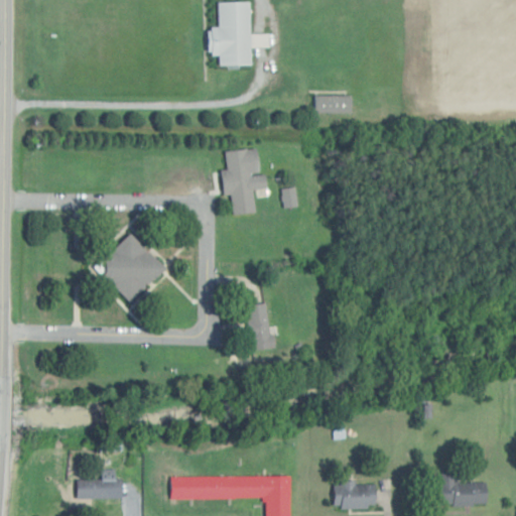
[(249,2),(217,2),(217,28),(207,28),(207,55),(217,55),(217,67),(249,67),(249,47),(273,47),(273,34),(249,34),(249,2)]
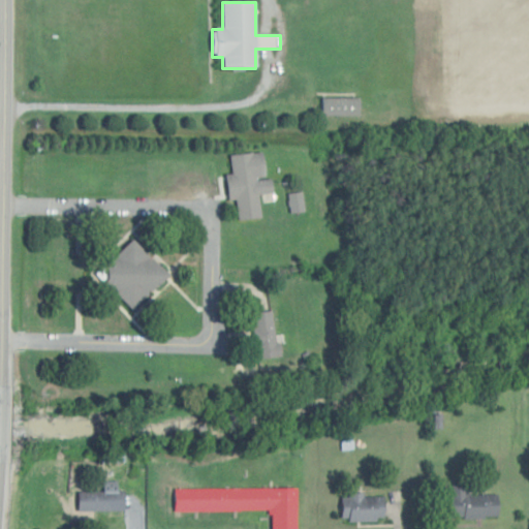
[(359,116),(359,96),(321,96),(321,116),(359,116)]
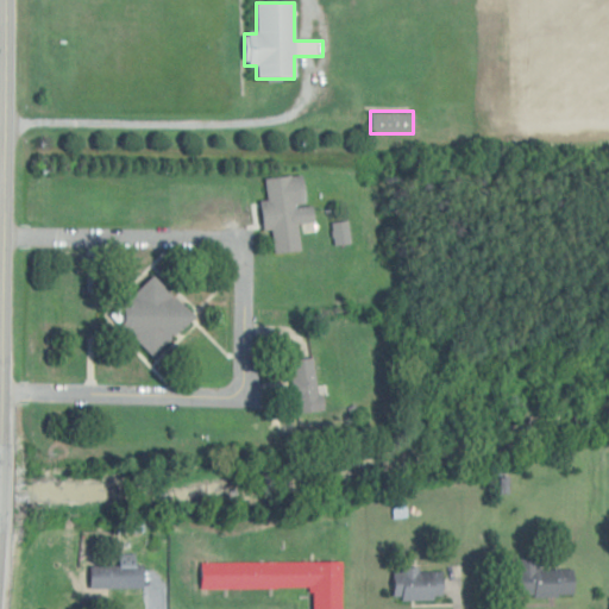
[(263,176),(301,173),(305,206),(313,205),(314,220),(297,223),(300,249),(272,252),(269,227),(261,228),(257,199),(265,198),(263,176)]
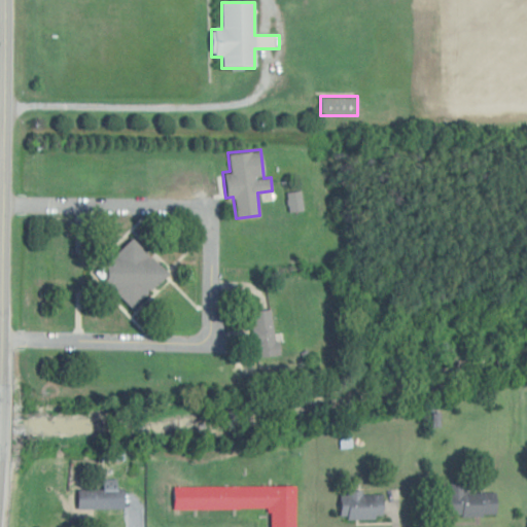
[(301,210),(301,191),(287,191),(287,211),(301,210)]
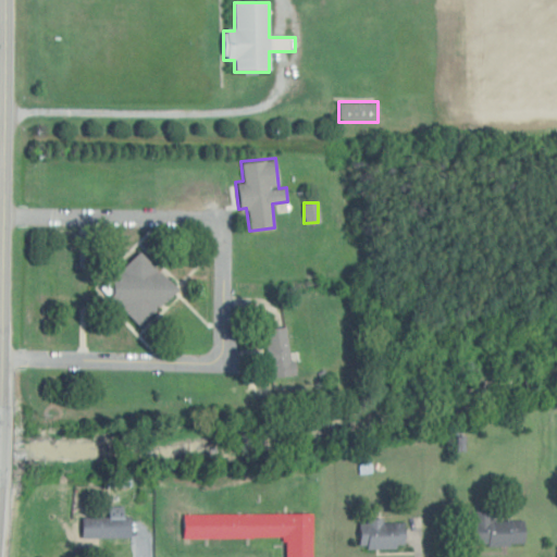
[(138,249),(176,287),(138,325),(100,288),(138,249)]
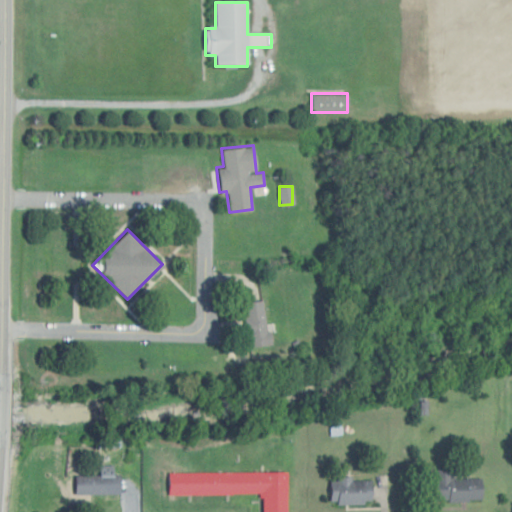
[(247,347),(268,345),(263,300),(243,302),(247,347)]
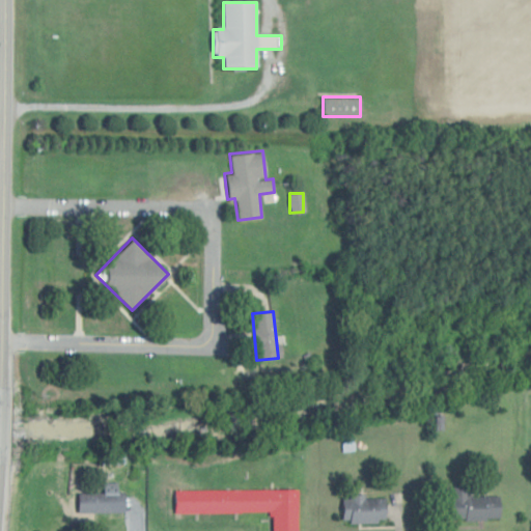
[(77,513),(124,513),(124,492),(118,492),(118,483),(103,483),(103,493),(77,493),(77,513)]
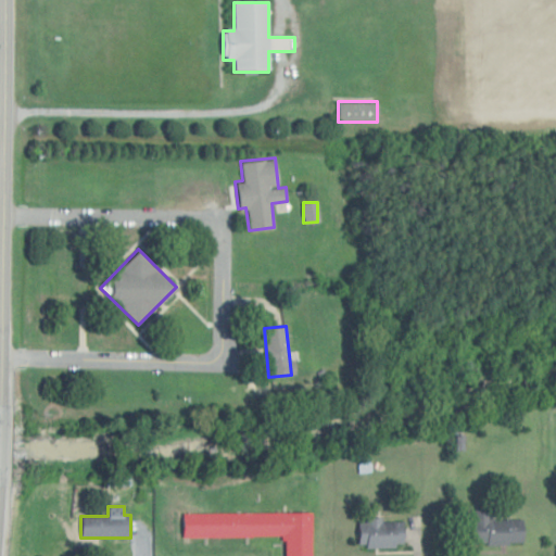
[(491,520),(491,509),(470,509),(471,545),(523,544),(523,519),(491,520)]
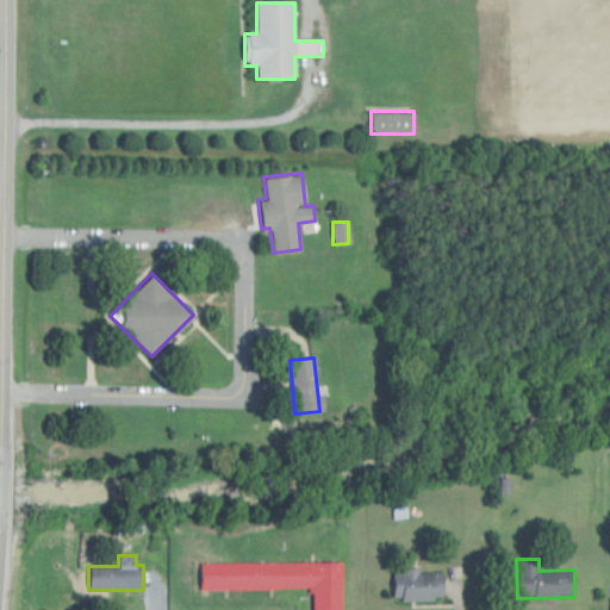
[(200,564),(200,590),(312,589),(312,609),(341,609),(341,562),(200,564)]
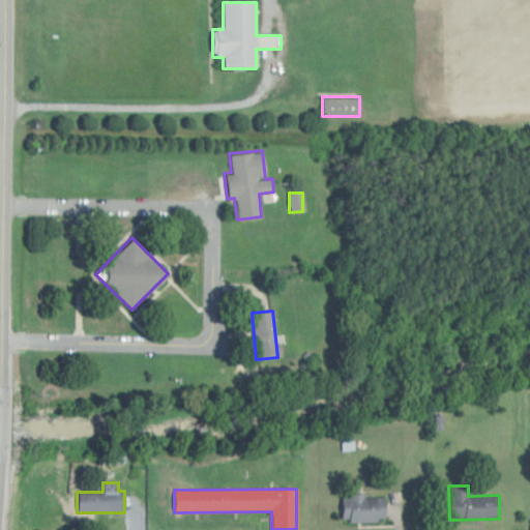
[(343,495),(343,523),(384,523),(384,495),(343,495)]
